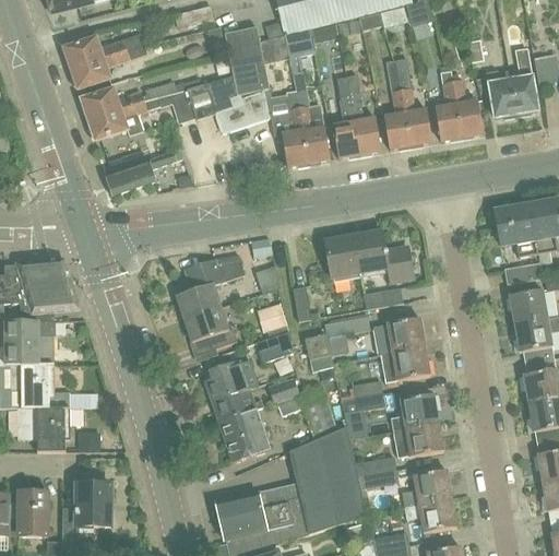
[(46,0),(49,13),(92,2),(92,1),(97,0),(46,0)]
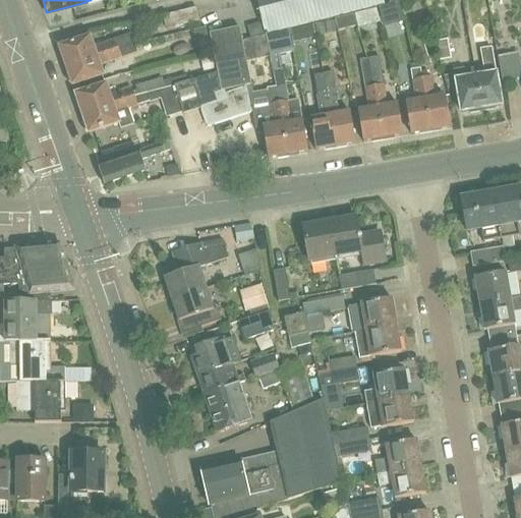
[(263,32),(264,33),(377,4),(385,2),(384,0),(254,0),(261,20),(263,32)]
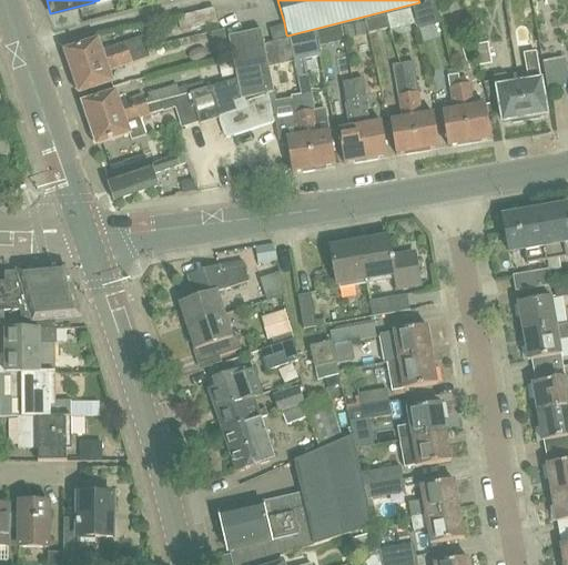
[(435,0),(438,12),(459,7),(457,0),(435,0)]
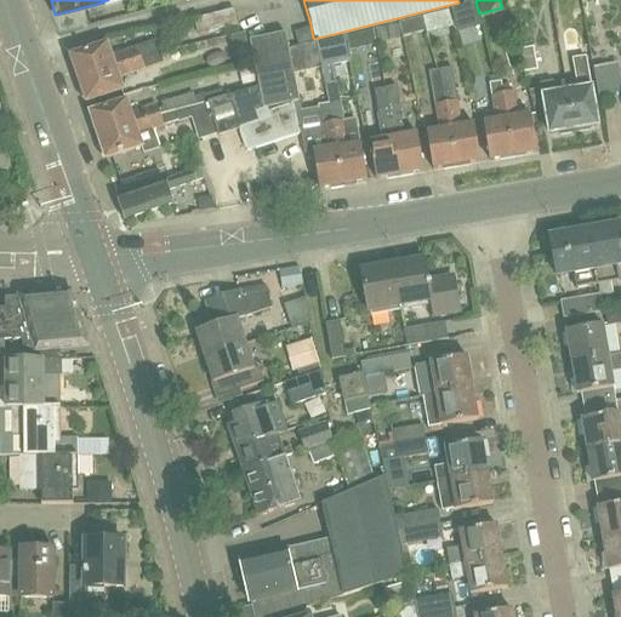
[(459,3),(449,5),(455,28),(463,26),(459,3)]
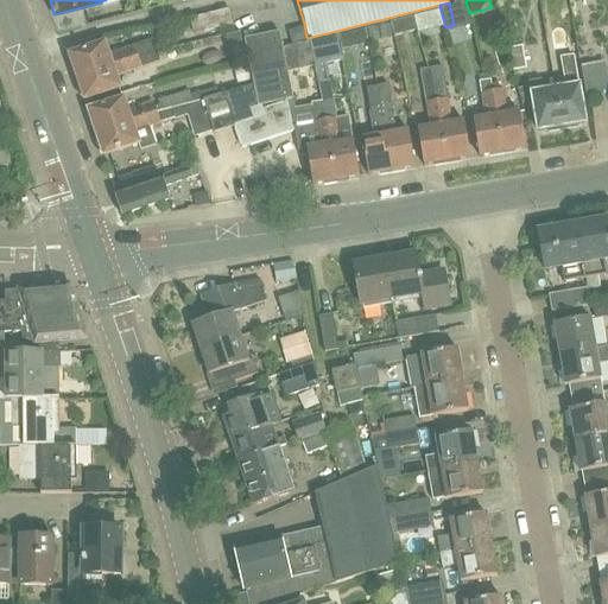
[(190,16),(194,31),(232,23),(228,7),(190,16)]
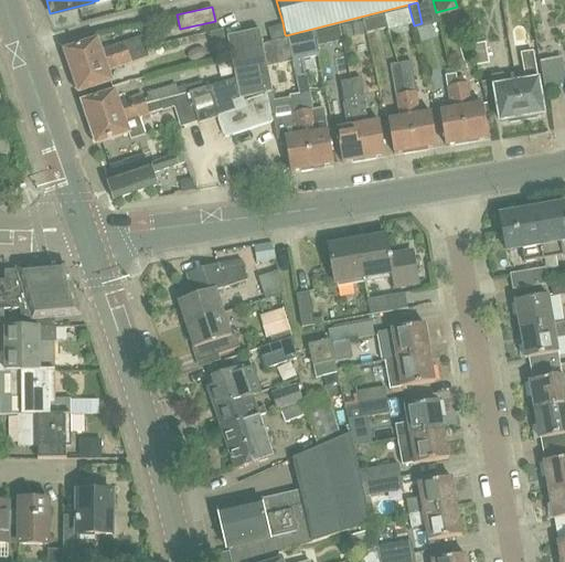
[(366,31),(379,28),(387,25),(383,12),(362,18),(366,31)]
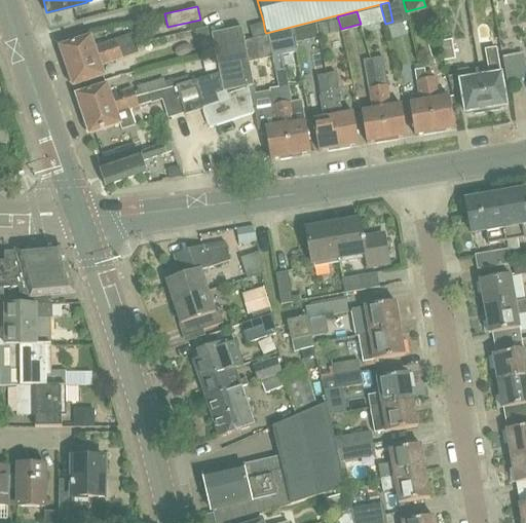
[(263,21),(250,25),(252,35),(265,32),(263,21)]
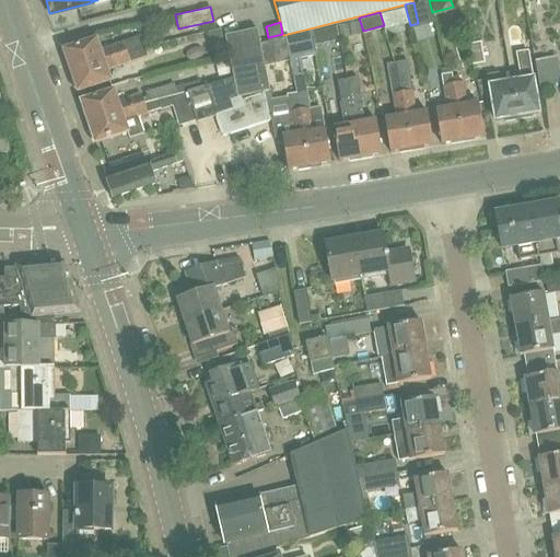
[(327,41),(324,26),(312,30),(315,43),(327,41)]
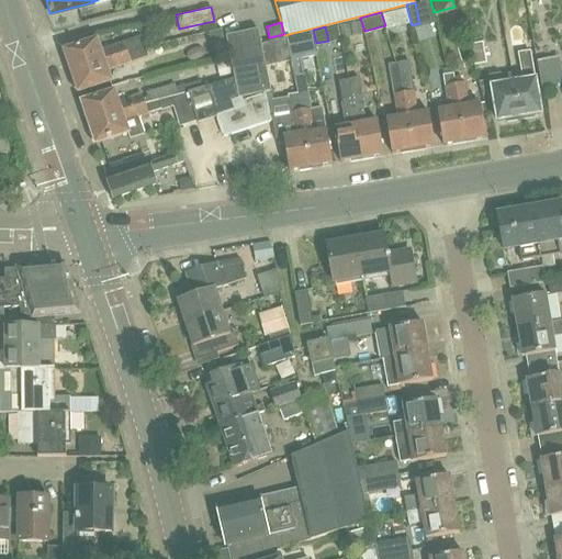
[(209,30),(213,54),(227,51),(222,28),(209,30)]
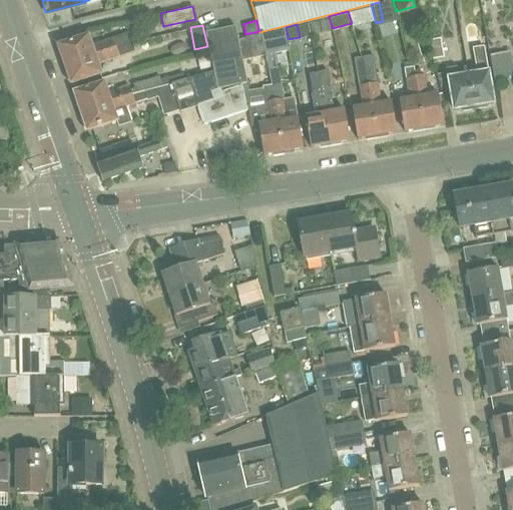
[(234,25),(205,32),(216,85),(246,79),(243,68),(241,58),(237,39),(237,38),(234,25)]
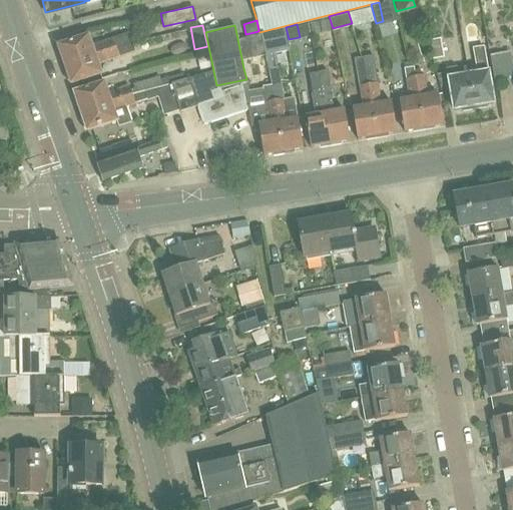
[(264,33),(268,52),(289,48),(285,29),(264,33)]
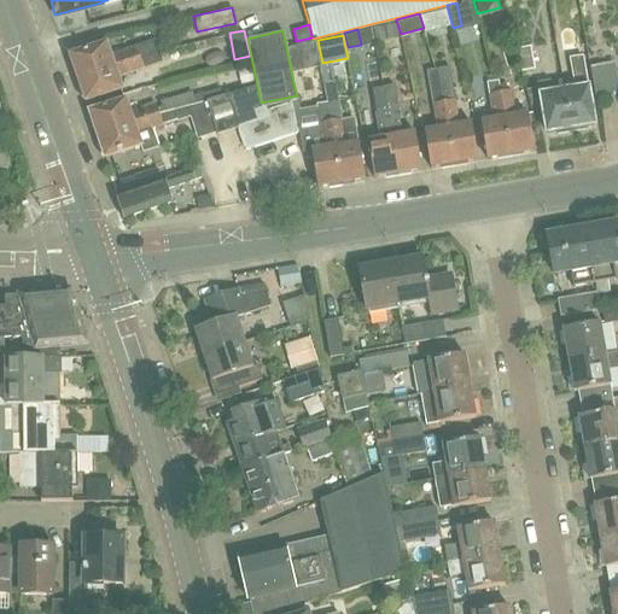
[(69,57),(68,58),(71,68),(74,69),(76,77),(139,57),(145,56),(159,51),(155,39),(135,45),(110,53),(106,41),(68,53),(69,57)]
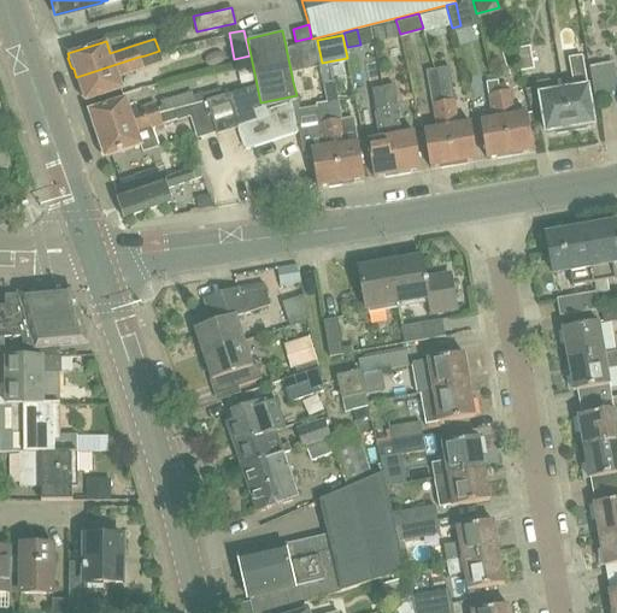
[(313,40),(286,47),(291,70),(319,64),(313,40)]
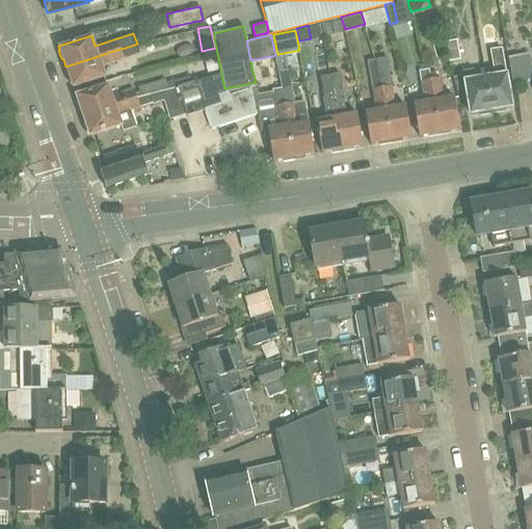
[(445,40),(449,59),(460,57),(457,37),(445,40)]
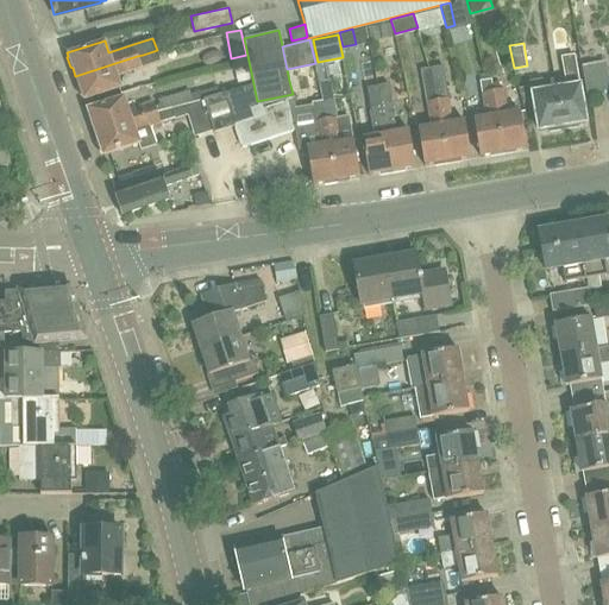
[(137,56),(75,76),(77,84),(77,87),(80,94),(82,95),(83,99),(120,87),(117,75),(161,61),(159,58),(157,50),(143,55),(137,56)]
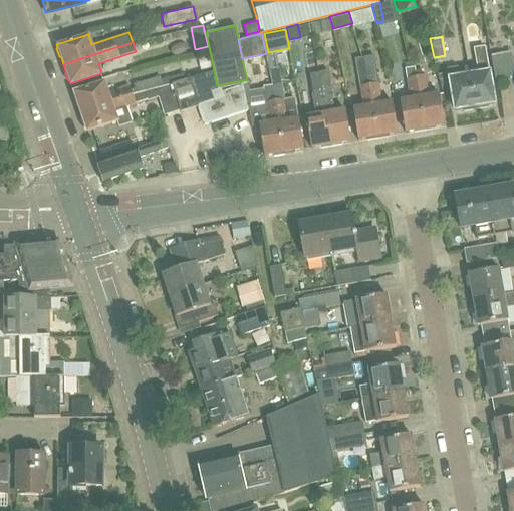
[(477,72),(468,74),(474,106),(486,105),(485,102),(493,101),(483,45),(473,47),(477,72)]
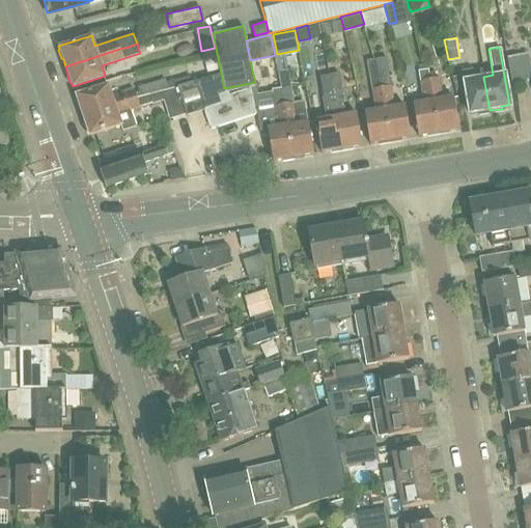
[(384,55),(375,56),(381,87),(389,140),(390,140),(393,141),(399,140),(400,138),(410,136),(404,105),(393,106),(384,55)]
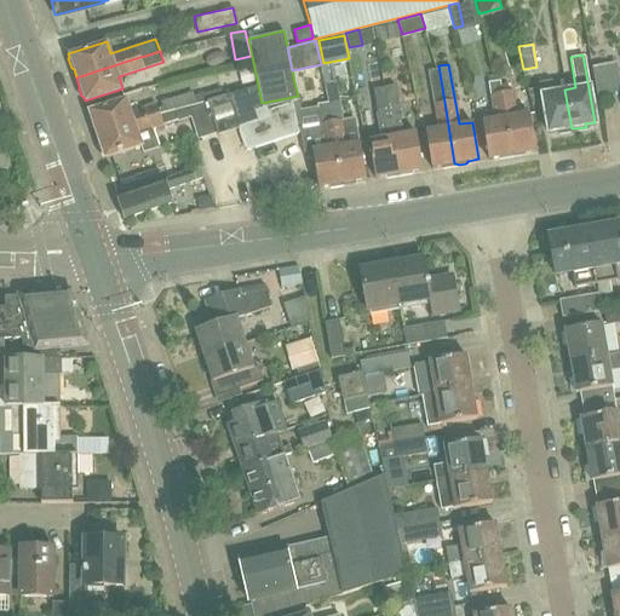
[(454,163),(445,102),(438,65),(428,68),(437,128),(425,130),(431,167),(441,166),(445,166),(452,165),(453,163),(454,163)]
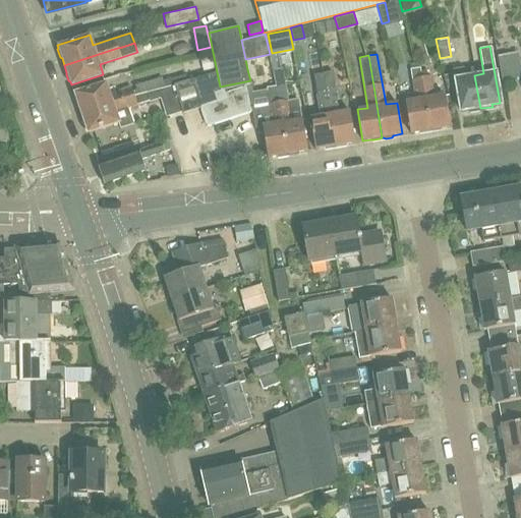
[(501,77),(509,75),(507,61),(499,62),(501,77)]
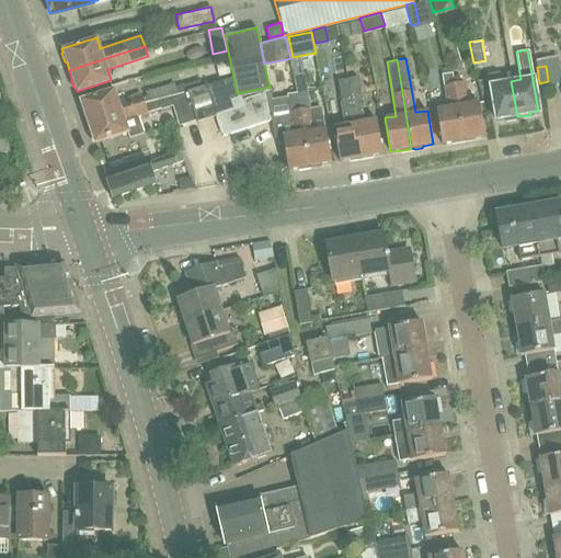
[(462,138),(451,76),(450,70),(442,72),(444,86),(445,86),(448,106),(435,109),(441,143),(451,140),(453,141),(460,140),(461,139),(462,138)]
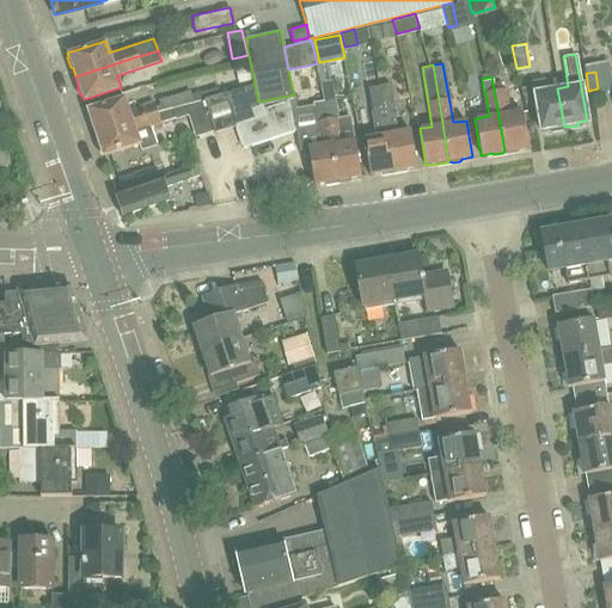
[(564,127),(557,88),(545,90),(543,78),(532,80),(540,129),(550,127),(550,130),(564,127)]
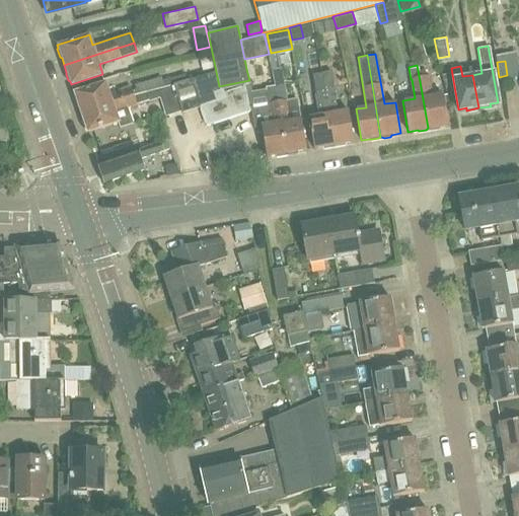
[(280,67),(272,68),(273,73),(274,84),(286,153),(287,153),(289,154),(295,153),(296,151),(304,149),(299,119),(296,100),(286,102),(283,83),(281,74),(280,67)]
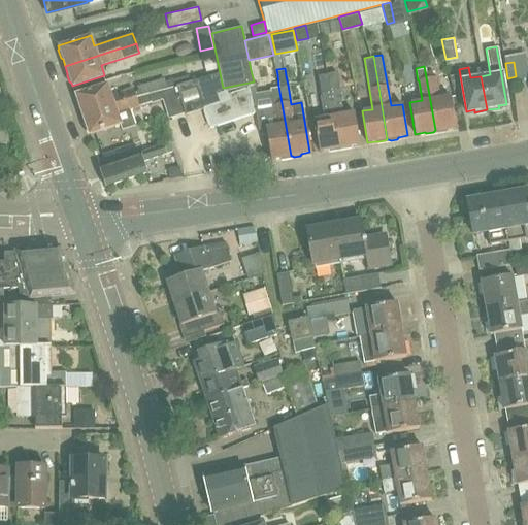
[(327,72),(330,95),(338,148),(340,148),(341,149),(349,148),(350,145),(358,143),(353,112),(342,113),(335,71),(327,72)]
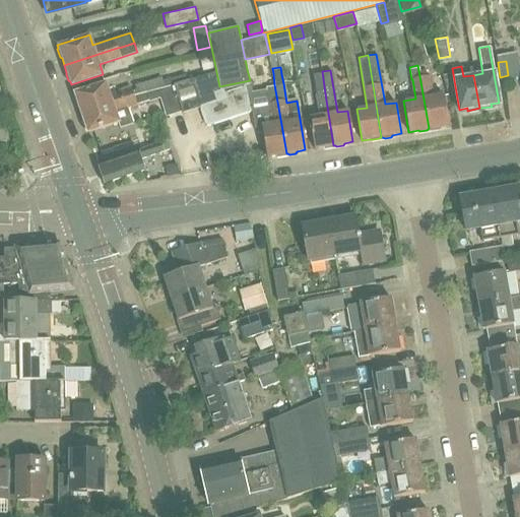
[(192,77),(175,82),(183,112),(200,107),(199,104),(215,98),(213,89),(218,88),(213,71),(192,77)]
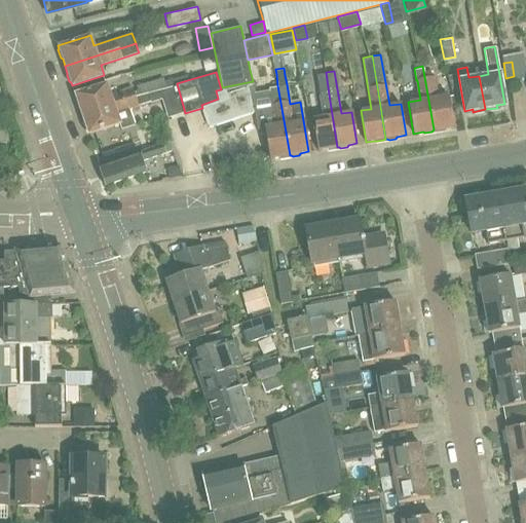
[(337,147),(329,95),(326,72),(316,74),(324,117),(311,118),(316,150),(326,149),(328,150),(336,149),(336,147),(337,147)]
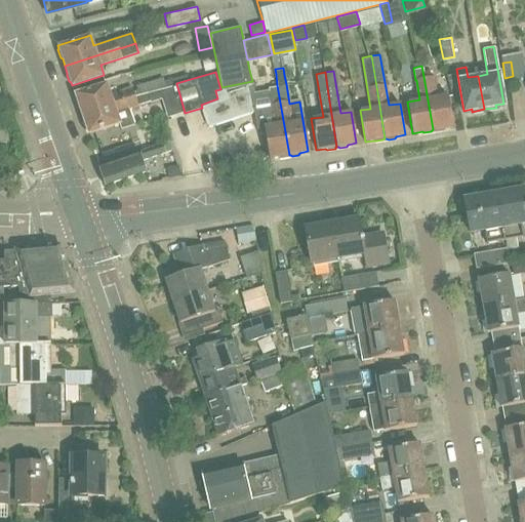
[(158,88),(166,86),(164,76),(136,83),(139,93),(158,88)]
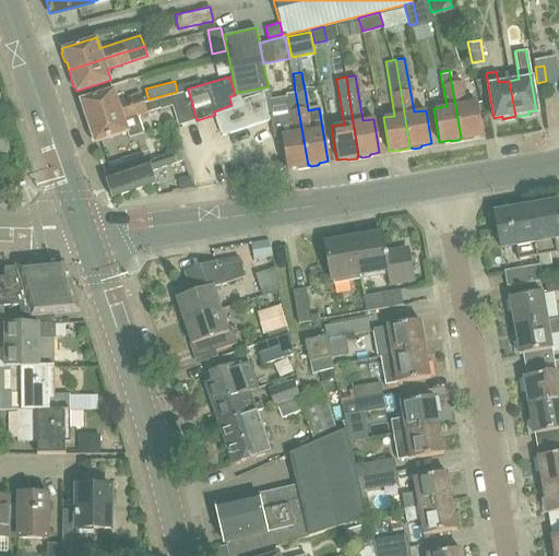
[(458,83),(452,84),(461,138),(463,138),(465,139),(471,139),(472,137),(482,134),(477,101),(465,103),(462,82),(458,83)]
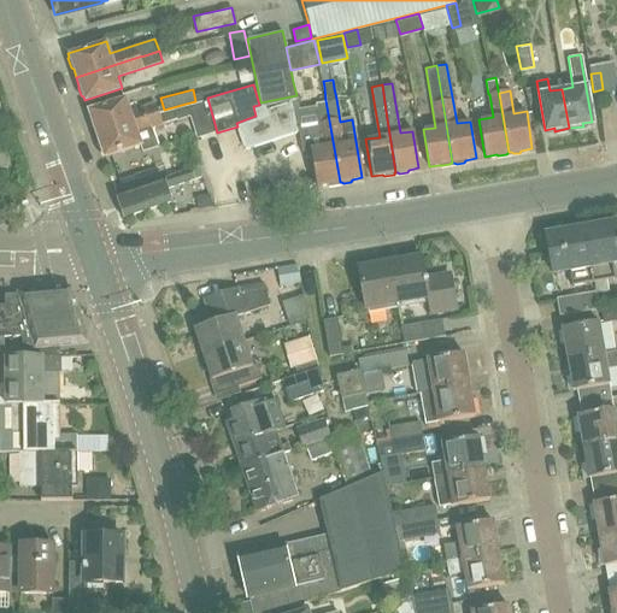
[(157,111),(163,110),(160,105),(156,106),(154,101),(129,110),(125,96),(87,108),(88,112),(87,115),(89,123),(92,123),(95,133),(157,111)]
